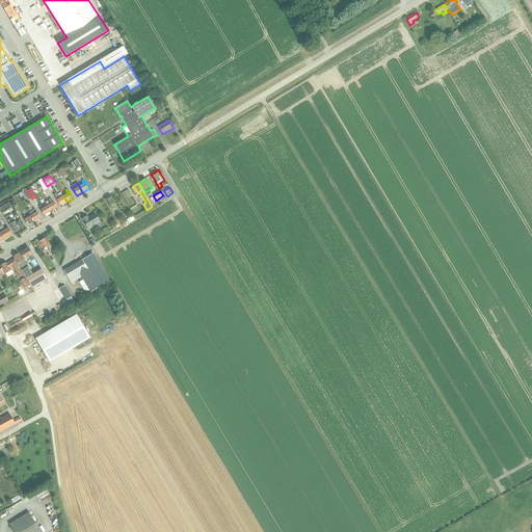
[(57,193),(54,194),(60,206),(67,202),(63,196),(60,197),(57,193)]
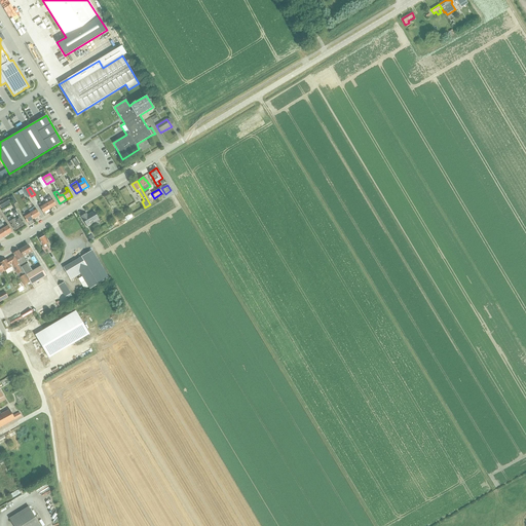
[(49,198),(44,200),(46,203),(49,210),(57,205),(51,196),(49,198)]
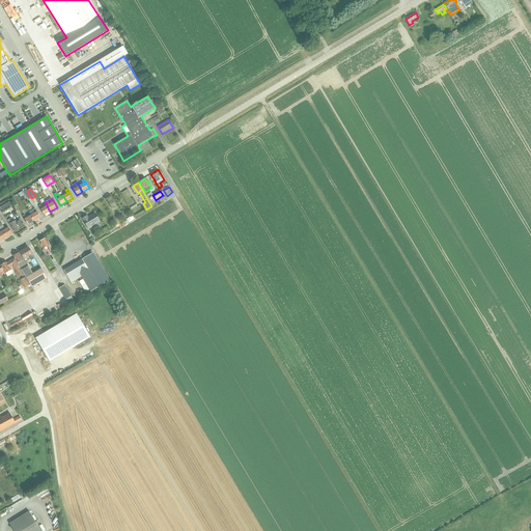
[(50,212),(47,205),(43,208),(40,205),(38,206),(44,215),(50,212)]
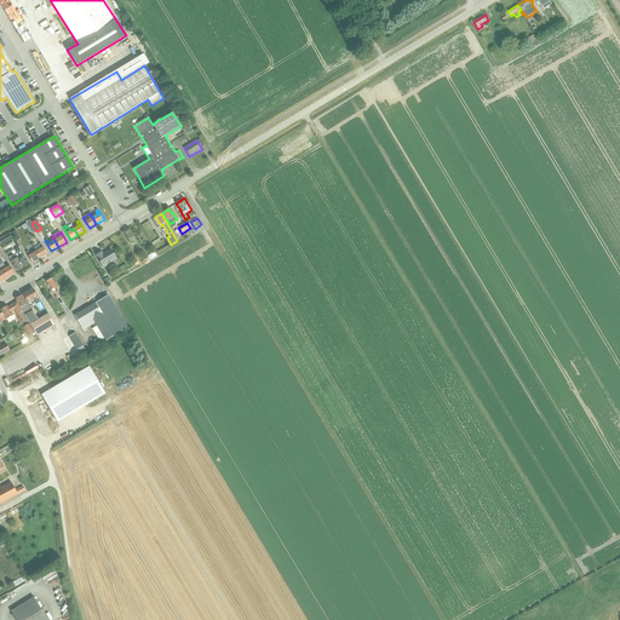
[(41,248),(35,252),(40,258),(47,253),(41,244),(39,245),(41,248)]
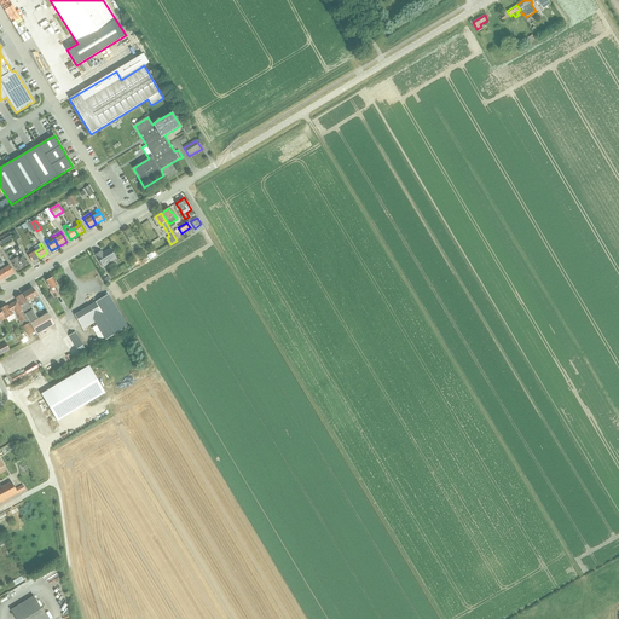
[(103,253),(102,252),(96,255),(103,267),(111,261),(111,260),(116,258),(110,249),(103,253)]
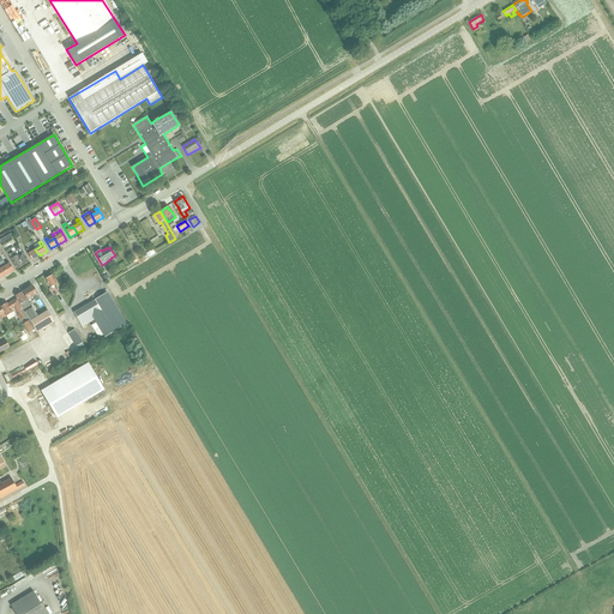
[(11,253),(8,256),(11,258),(17,269),(23,265),(29,263),(24,254),(20,248),(17,250),(11,253)]
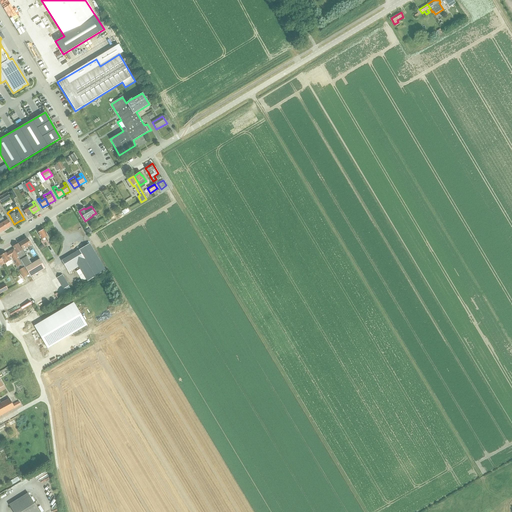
[(33,213),(29,208),(25,210),(23,207),(21,208),(27,217),(33,213)]
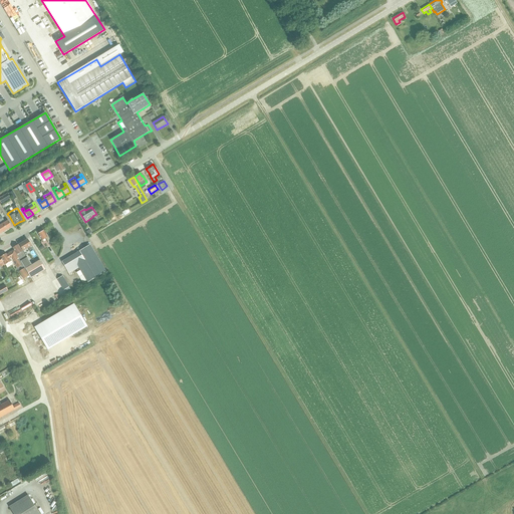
[(1,216),(0,216),(0,219),(0,220),(6,230),(11,227),(12,227),(8,221),(5,222),(1,216)]
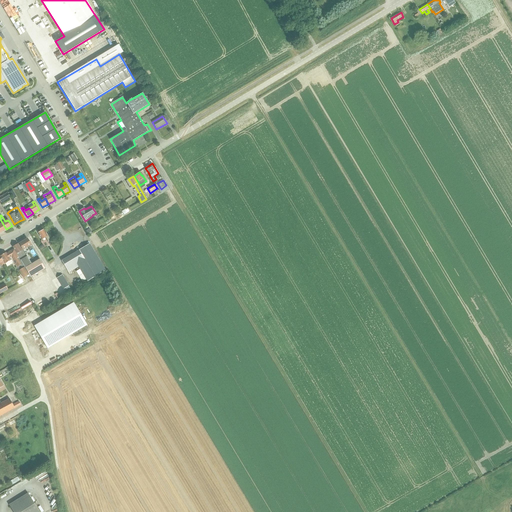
[(48,242),(50,240),(46,233),(45,233),(44,230),(38,233),(42,240),(45,238),(48,242)]
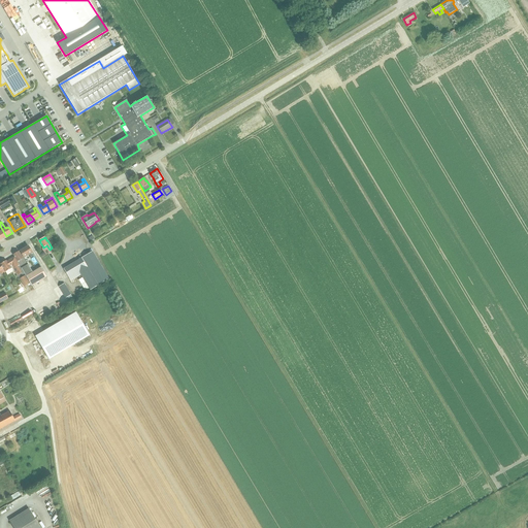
[(20,252),(24,258),(29,255),(30,258),(34,256),(32,253),(28,245),(20,251),(20,252)]
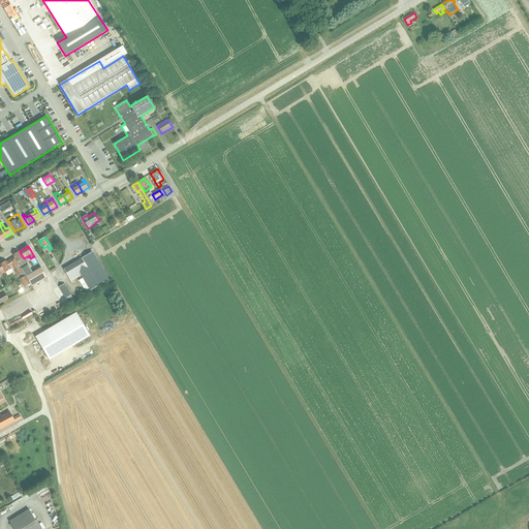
[(24,258),(20,252),(20,253),(19,252),(13,255),(14,257),(13,257),(25,276),(30,284),(31,286),(47,278),(40,268),(32,273),(24,258)]
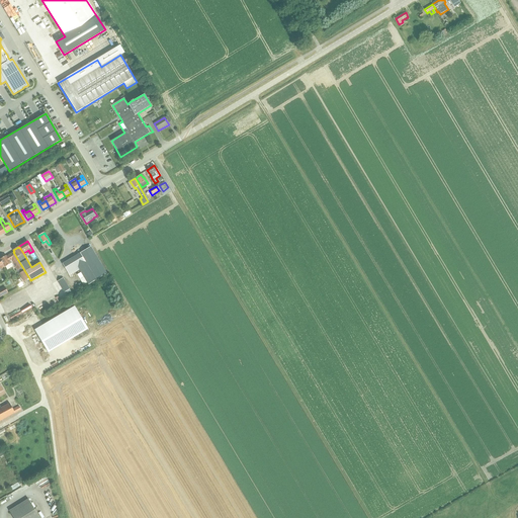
[(90,247),(62,264),(69,276),(79,270),(85,280),(87,283),(88,285),(106,274),(90,247)]
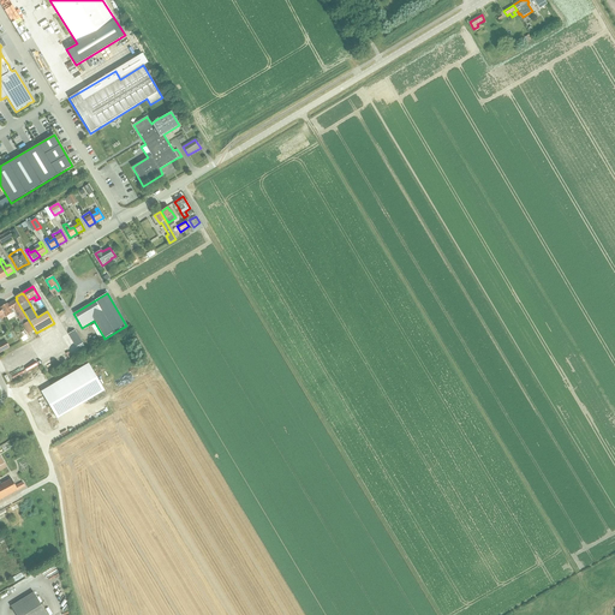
[(15,312),(22,324),(29,321),(16,299),(7,304),(7,303),(0,306),(0,308),(6,317),(15,312)]
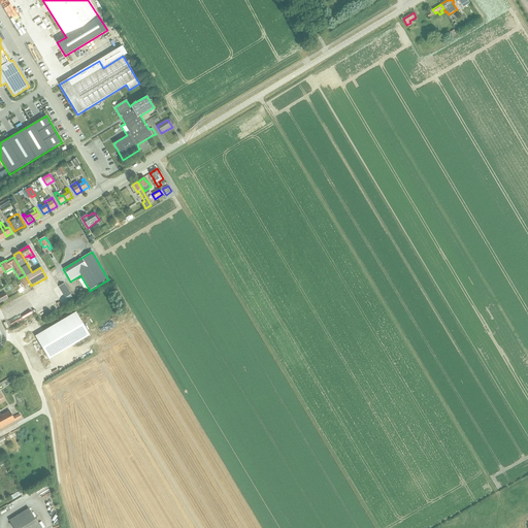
[(25,275),(19,278),(23,285),(24,288),(28,285),(30,284),(25,275)]
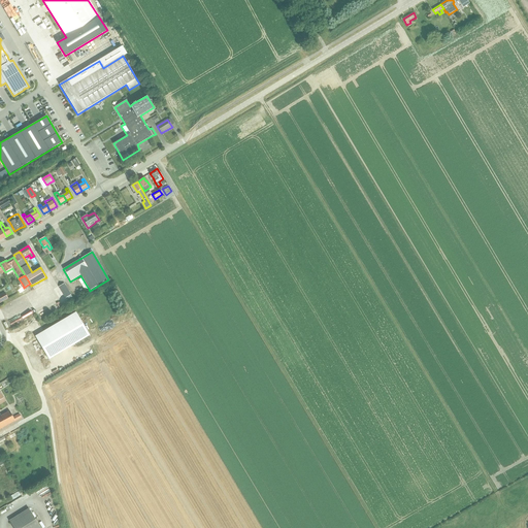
[(64,284),(62,285),(59,287),(68,303),(73,299),(64,284)]
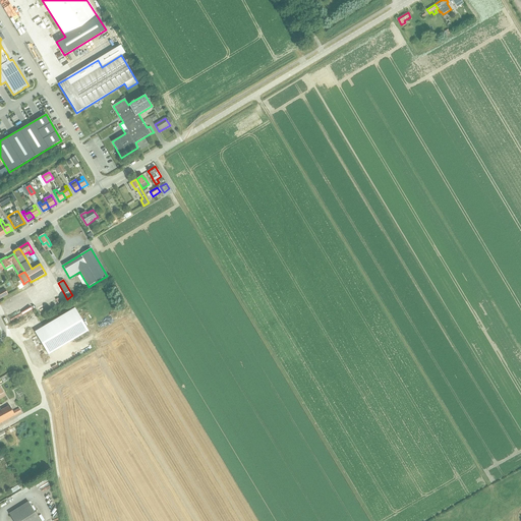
[(75,309),(36,333),(37,336),(49,354),(70,342),(89,331),(88,331),(75,309)]
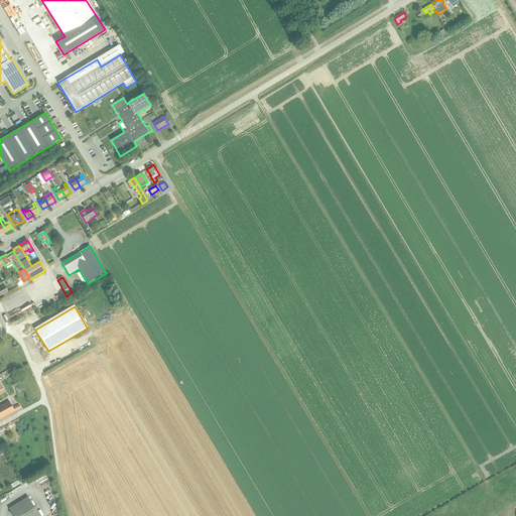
[(0,419),(21,408),(19,405),(13,408),(9,402),(0,406),(0,419)]
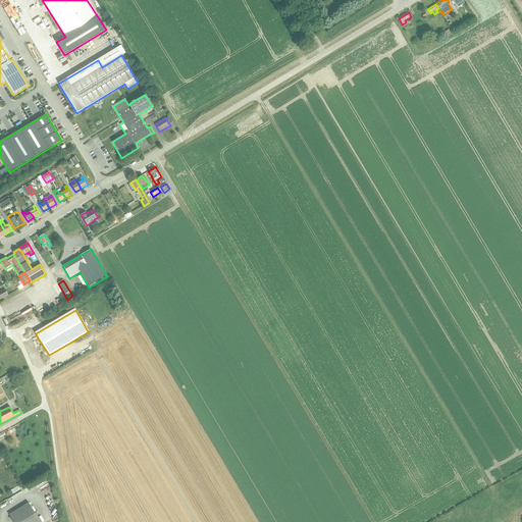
[(13,521),(40,521),(29,503),(9,515),(13,521)]
